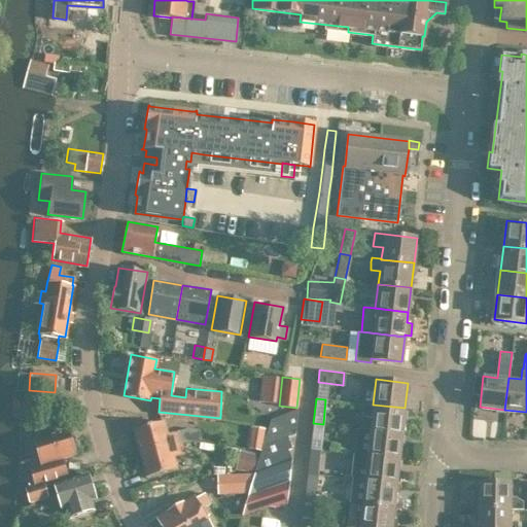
[(371,429),(401,432),(405,408),(373,405),(362,403),(361,415),(372,417),(371,429)]
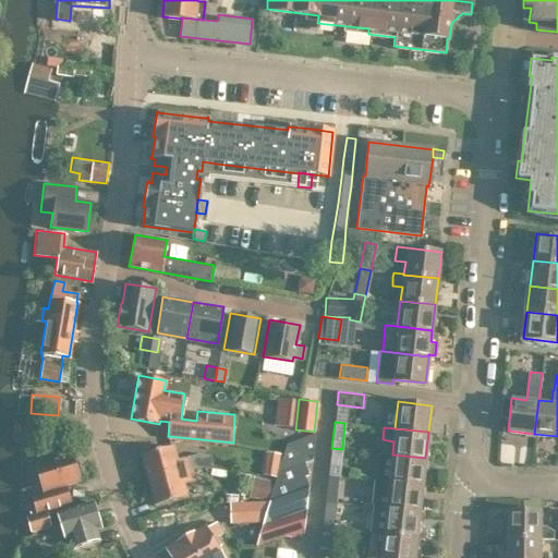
[(286,444),(278,471),(303,461),(312,458),(314,434),(286,444)]
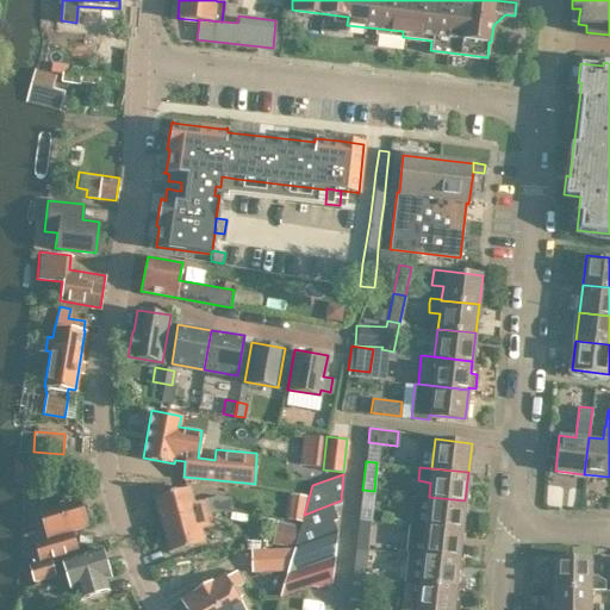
[(204,498),(194,502),(190,487),(154,497),(161,524),(221,508),(217,495),(204,498)]
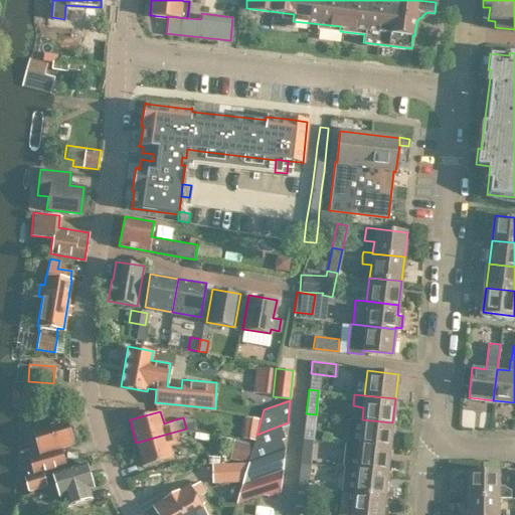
[(303,438),(313,439),(316,414),(306,413),(303,438)]
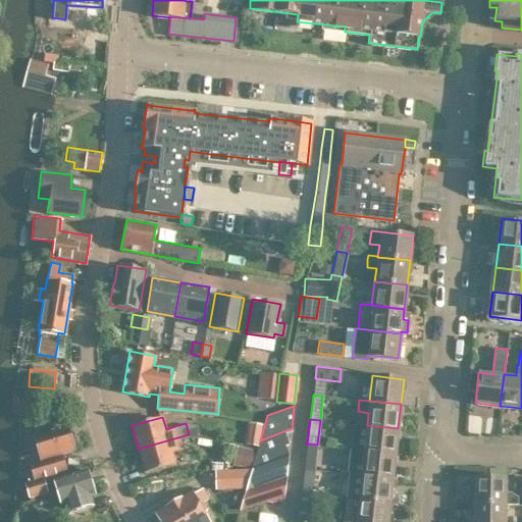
[(29,463),(33,479),(65,469),(60,454),(73,450),(65,425),(32,436),(39,460),(29,463)]
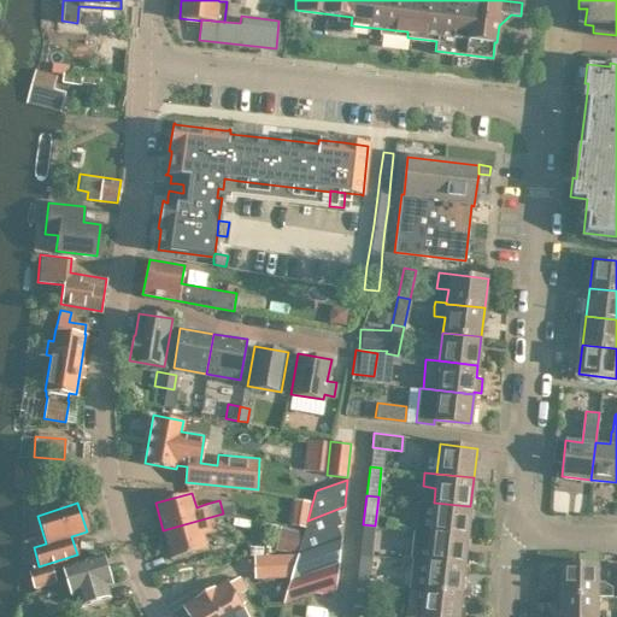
[(430,532),(466,535),(470,506),(434,503),(430,532)]
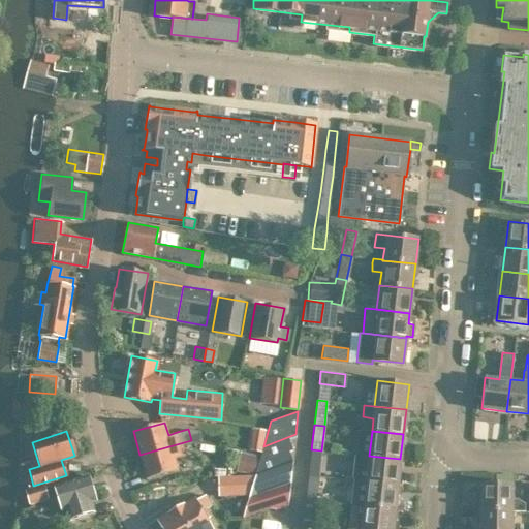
[(288,450),(287,449),(291,448),(287,437),(263,446),(258,461),(288,450)]
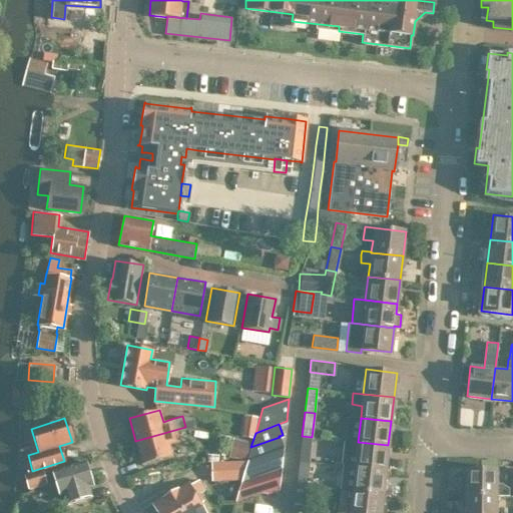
[(178,441),(178,440),(188,438),(185,427),(135,441),(141,464),(172,456),(169,444),(178,441)]
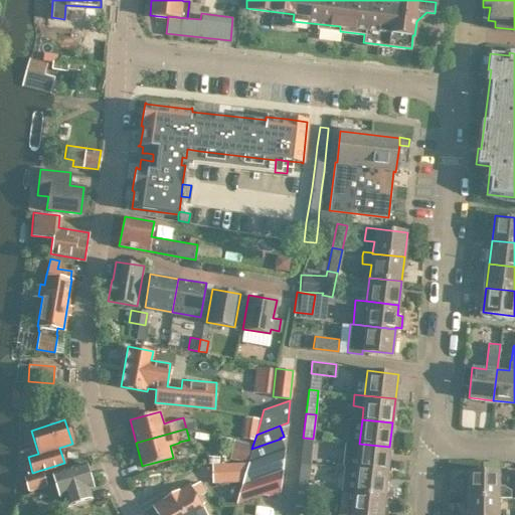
[(301,461),(310,462),(313,439),(303,438),(301,461)]
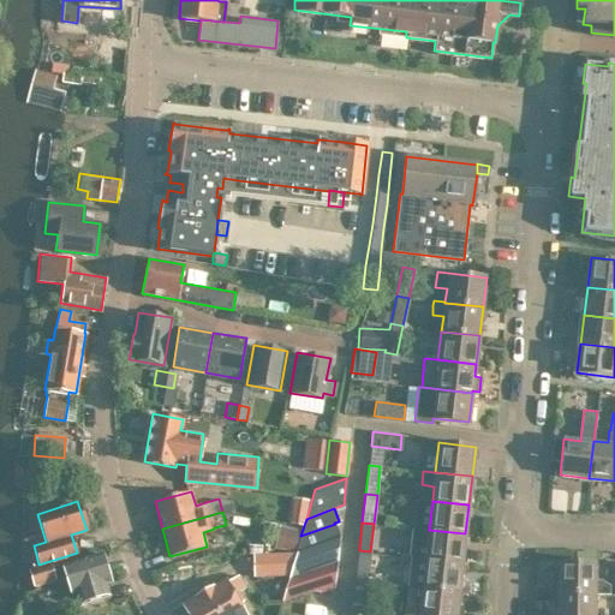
[(300,536),(297,550),(339,535),(335,524),(300,536)]
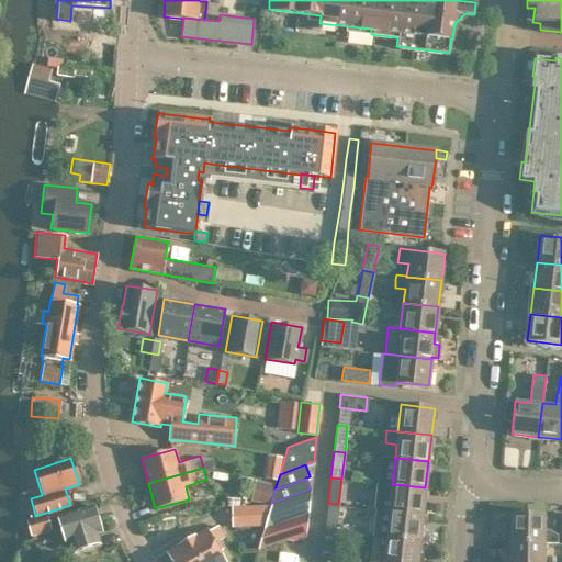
[(389,510),(423,514),(425,487),(392,484),(389,510)]
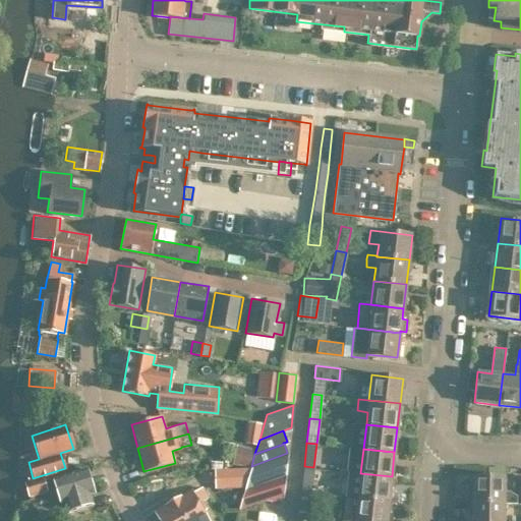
[(287,453),(251,466),(244,489),(285,477),(287,453)]
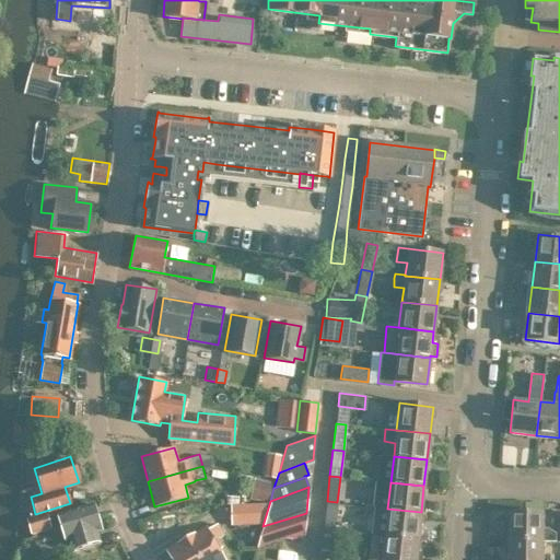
[(335,528),(336,511),(337,502),(327,501),(324,527),(335,528)]
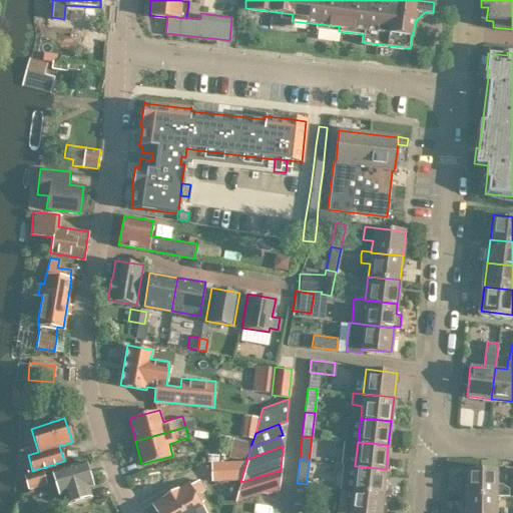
[(87,486),(91,484),(83,461),(51,471),(58,495),(63,493),(66,503),(90,496),(87,486)]
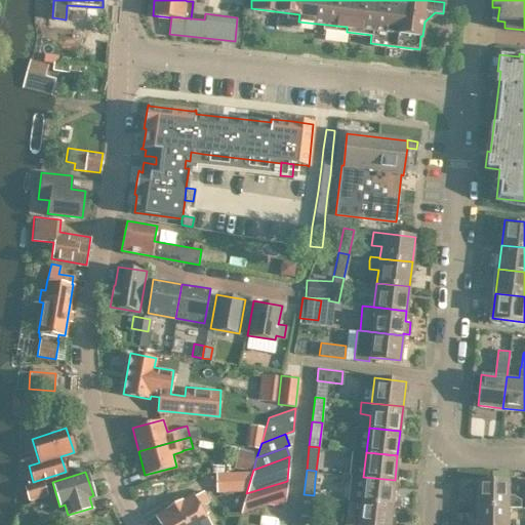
[(363,477),(361,500),(392,505),(395,480),(363,477)]
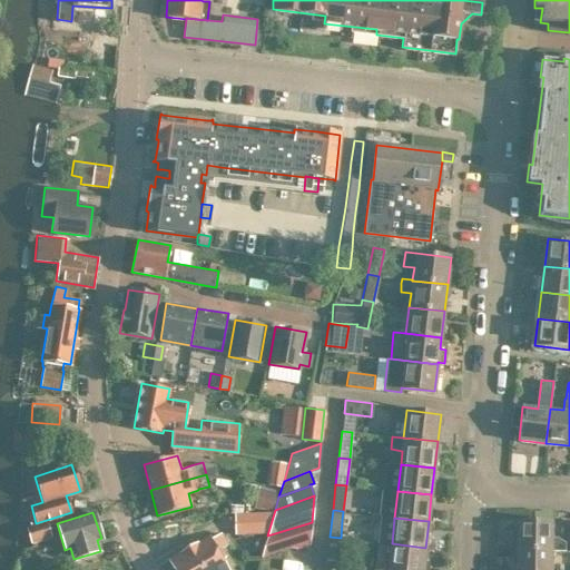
[(556,536),(551,536),(551,521),(517,521),(517,549),(551,549),(563,549),(563,541),(556,536)]
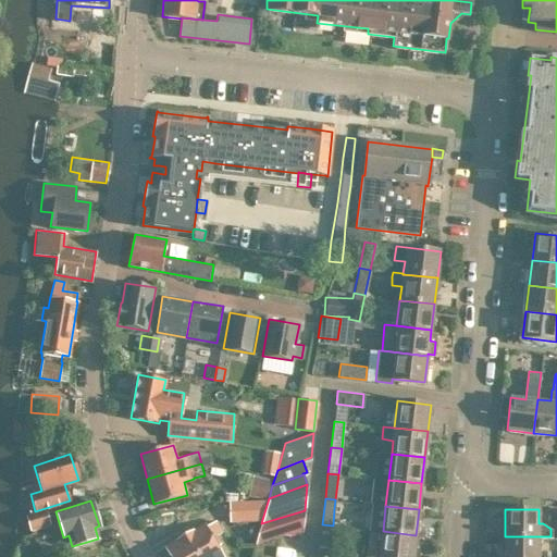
[(26,517),(31,529),(49,522),(46,510),(26,517)]
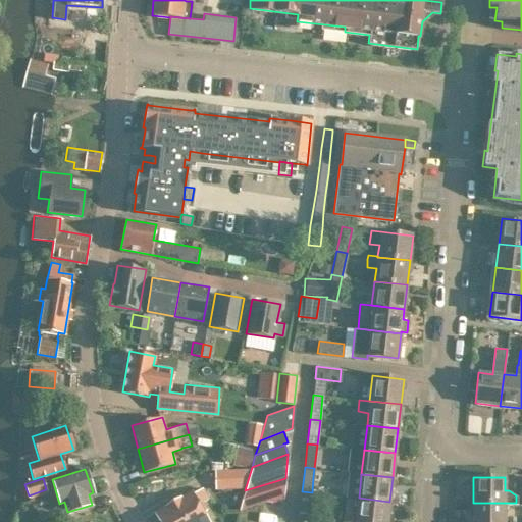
[(245,490),(240,508),(266,500),(272,501),(283,497),(285,478),(245,490)]
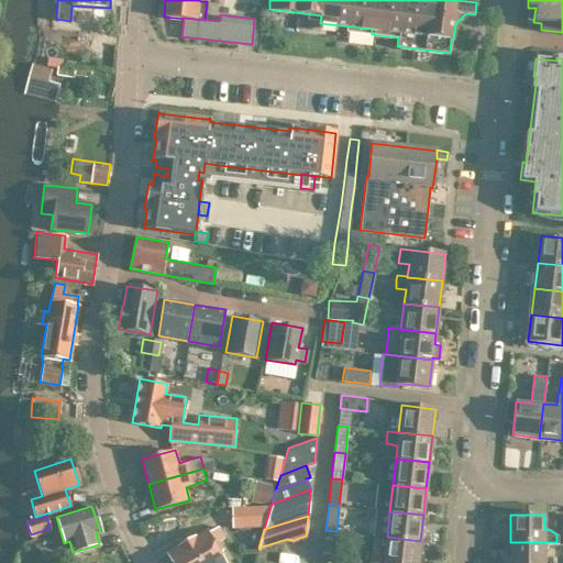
[(179,548),(168,554),(173,562),(225,562),(219,551),(223,549),(218,541),(225,537),(219,526),(208,531),(195,539),(194,538),(179,545),(179,548)]
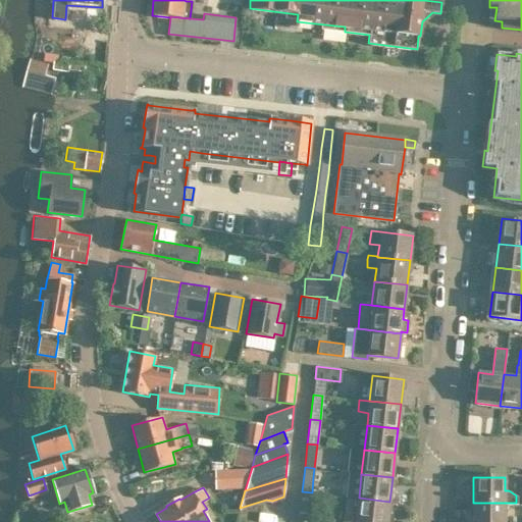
[(298,521),(308,521),(309,518),(312,492),(302,491),(298,521)]
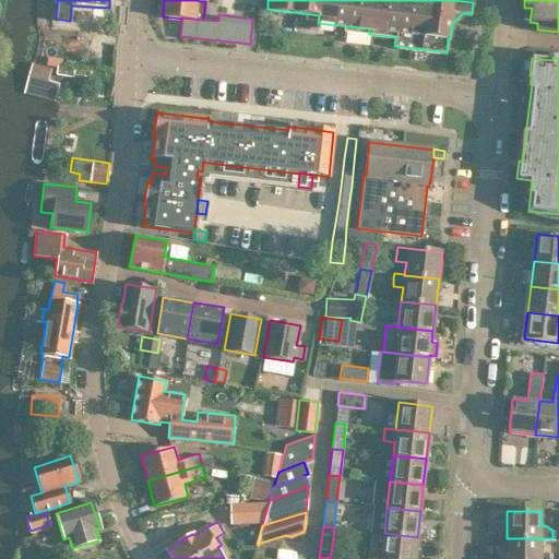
[(384,533),(371,532),(368,558),(416,558),(418,557),(419,550),(416,546),(417,537),(384,533)]
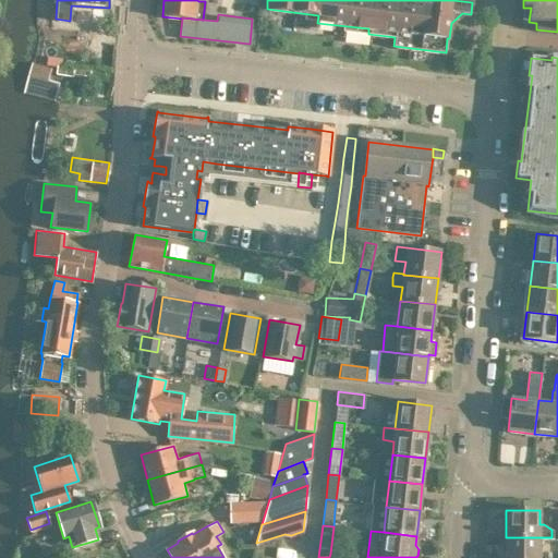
[(136,557),(126,532),(104,541),(110,557),(136,557)]
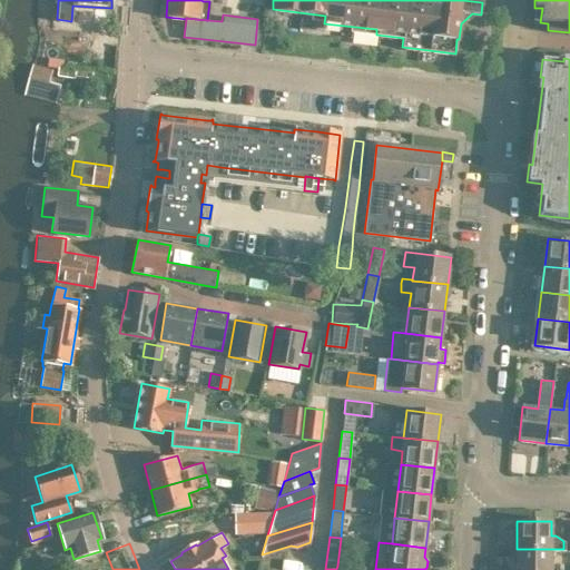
[(517,549),(516,569),(550,569),(551,549),(517,549)]
